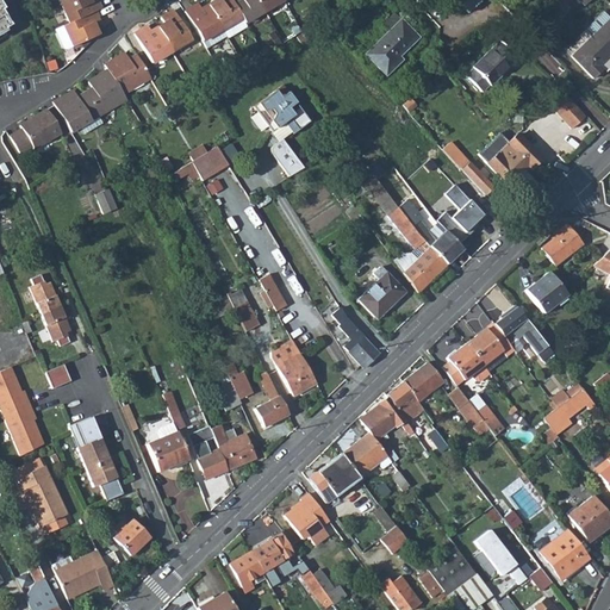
[(67,0),(62,2),(70,23),(97,12),(103,10),(98,0),(67,0)]
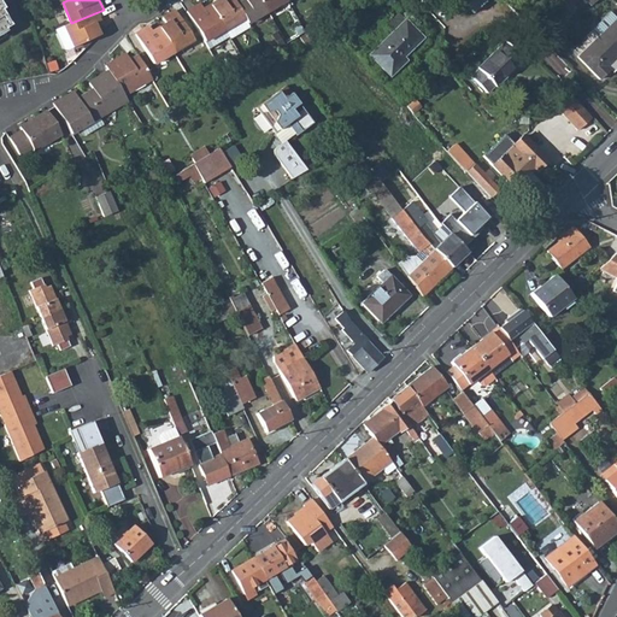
[(213,5),(228,30),(247,18),(235,0),(218,0),(219,1),(213,5)]
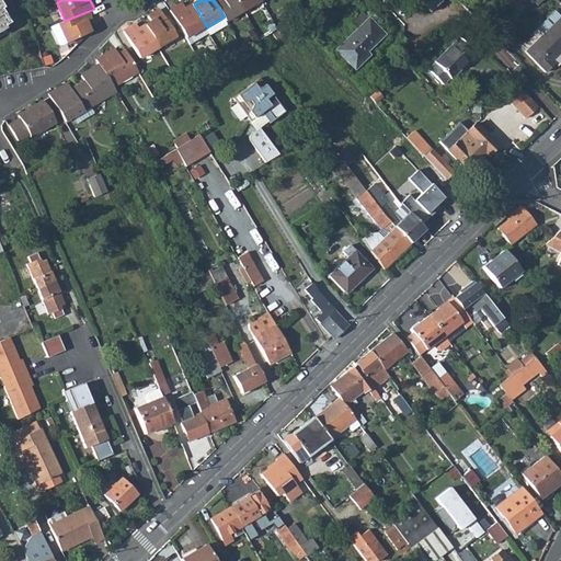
[(214,0),(225,16),(227,21),(245,10),(239,0),(214,0)]
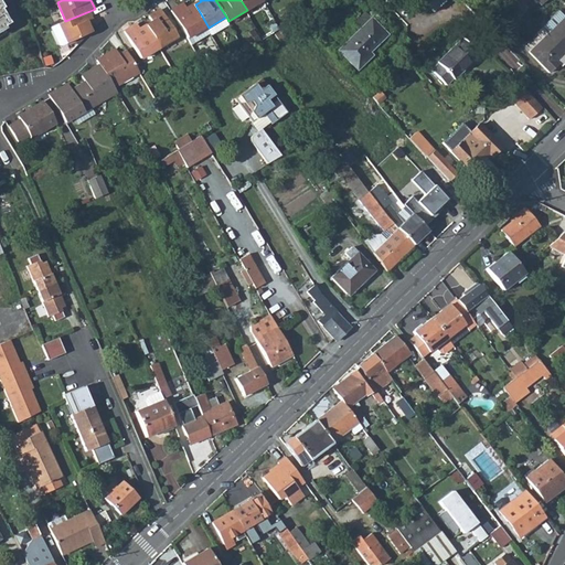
[(241,0),(247,10),(264,0),(241,0)]
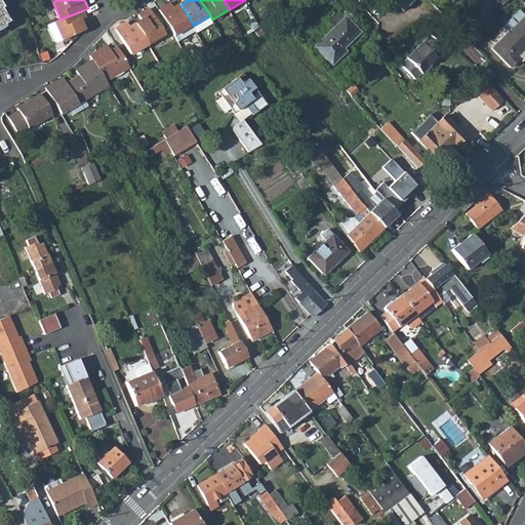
[(393,0),(401,9),(410,0),(393,0)]
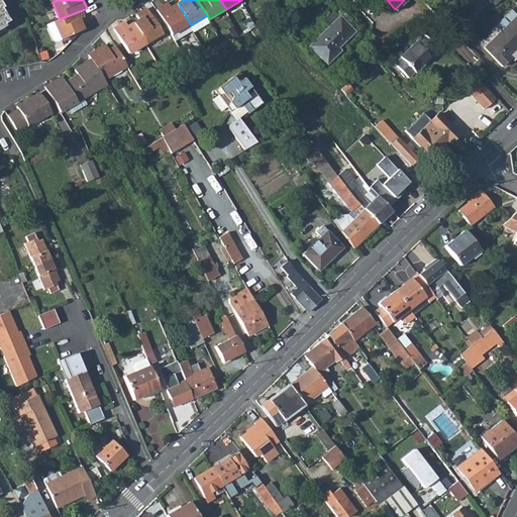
[(176,40),(194,30),(191,25),(179,4),(172,8),(169,3),(158,10),(176,40)]
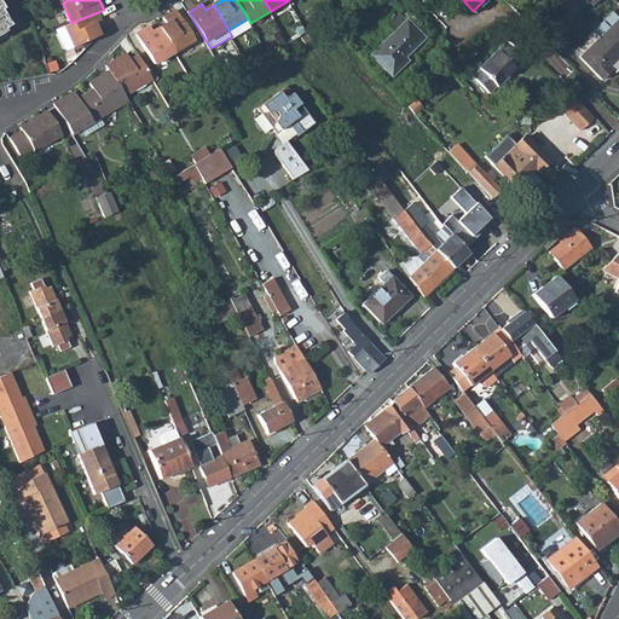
[(163,27),(177,51),(196,40),(178,10),(165,18),(168,23),(163,27)]
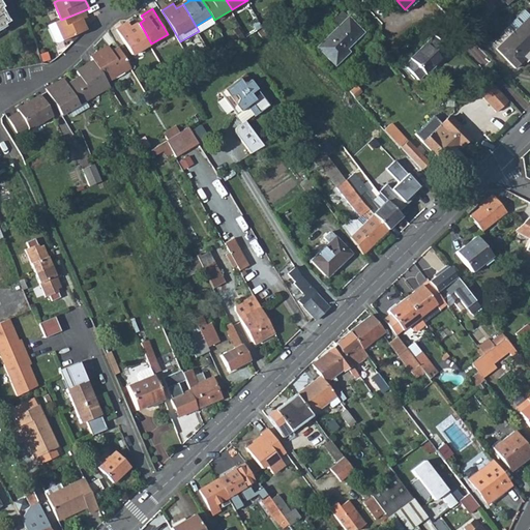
[(529,16),(529,13),(526,9),(510,24),(516,30),(529,16)]
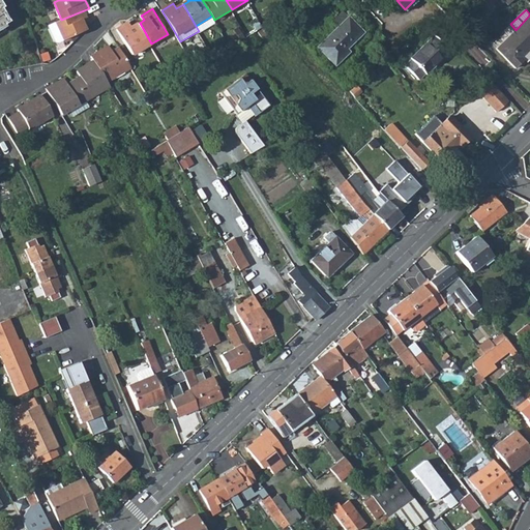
[(85,11),(84,10),(61,20),(57,22),(58,24),(85,11)]
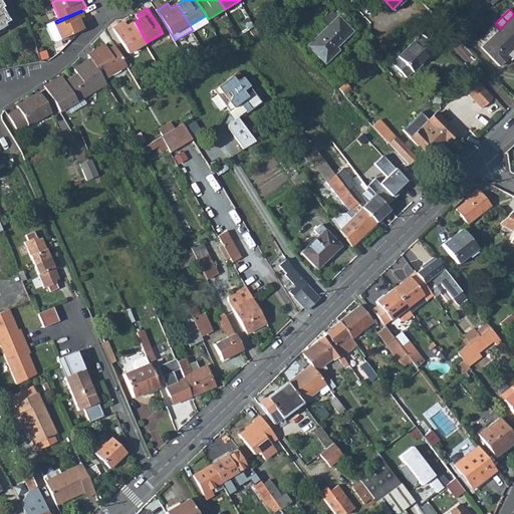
[(86,20),(82,11),(56,23),(62,38),(84,29),(81,22),(86,20)]
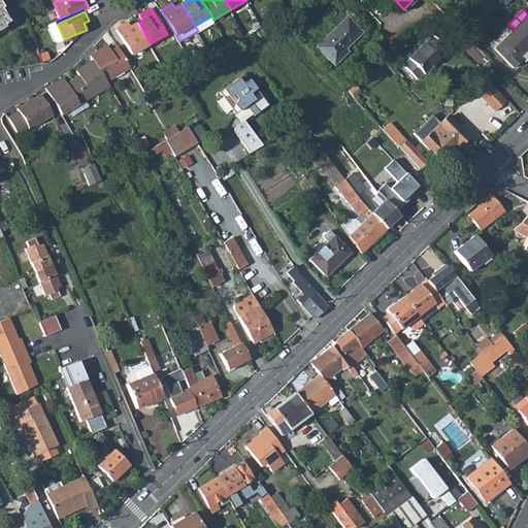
[(347,51),(363,34),(341,11),(330,23),(336,29),(317,47),(334,67),(349,53),(347,51)]
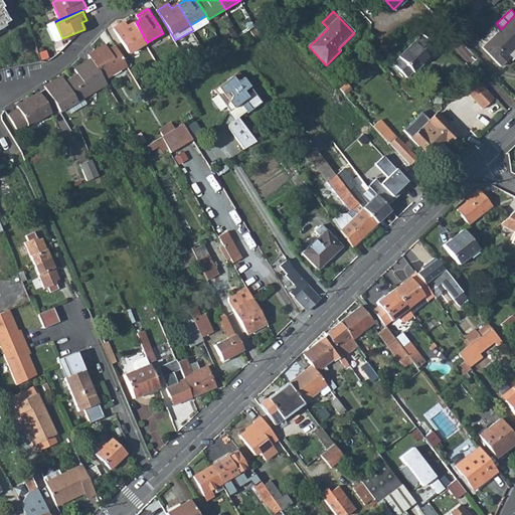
[(285,17),(281,13),(275,19),(279,23),(285,17)]
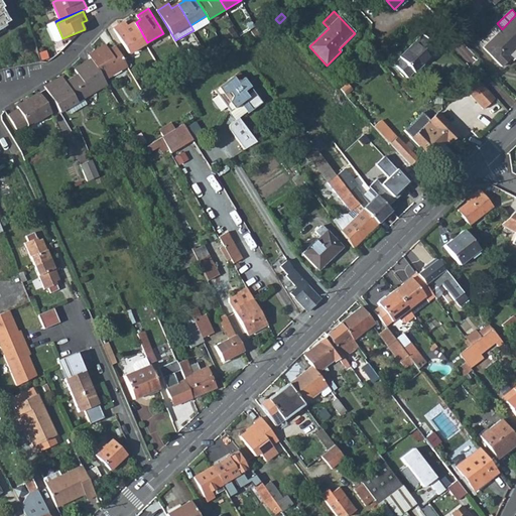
[(207,15),(190,25),(194,30),(195,32),(211,23),(209,19),(207,15)]
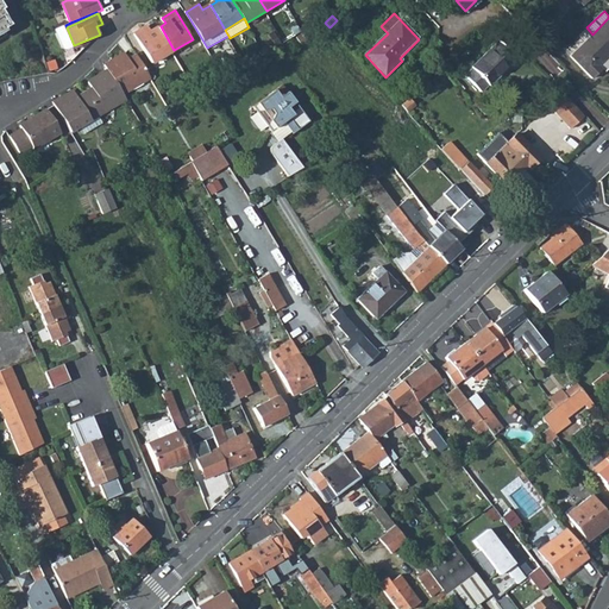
[(608,18),(571,56),(591,77),(602,68),(598,64),(608,54),(608,18)]
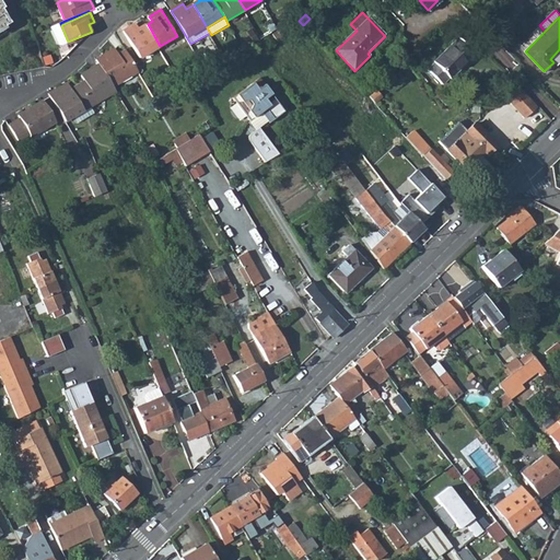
[(126,31),(141,58),(160,46),(148,24),(139,28),(136,24),(126,31)]
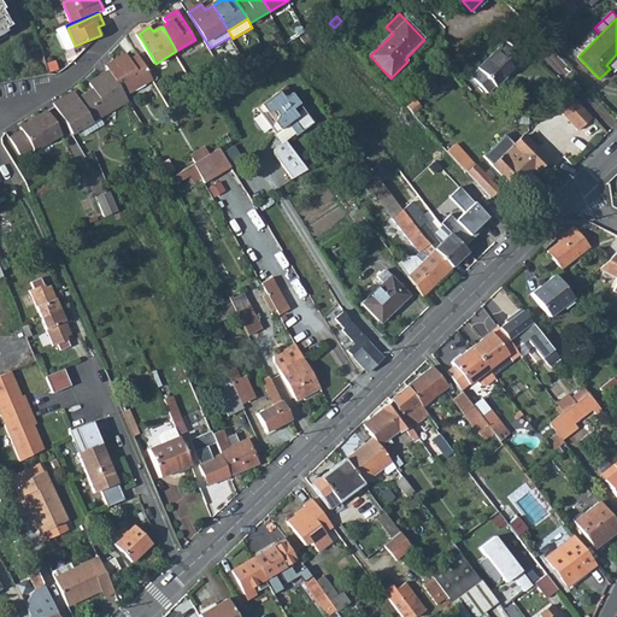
[(68,28),(59,33),(65,47),(70,48),(75,46),(68,28)]
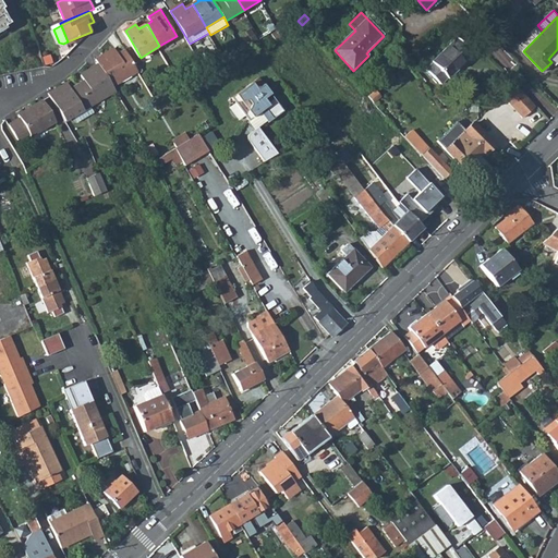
[(447,77),(472,55),(456,37),(432,61),(433,62),(425,70),(439,83),(446,76),(447,77)]
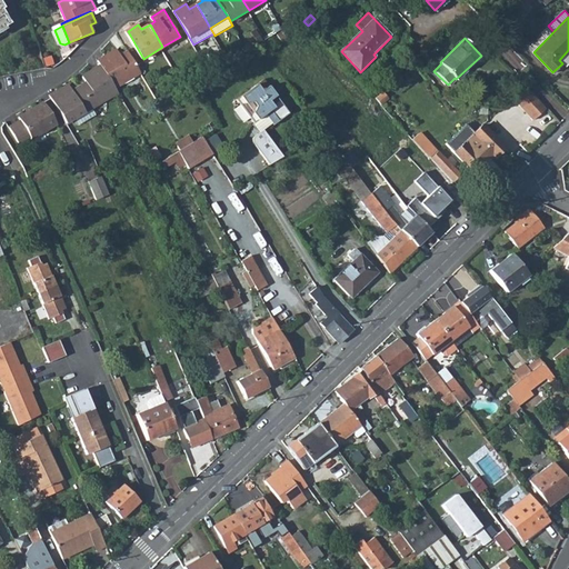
[(142,72),(129,50),(121,55),(118,50),(100,61),(103,66),(117,87),(142,72)]
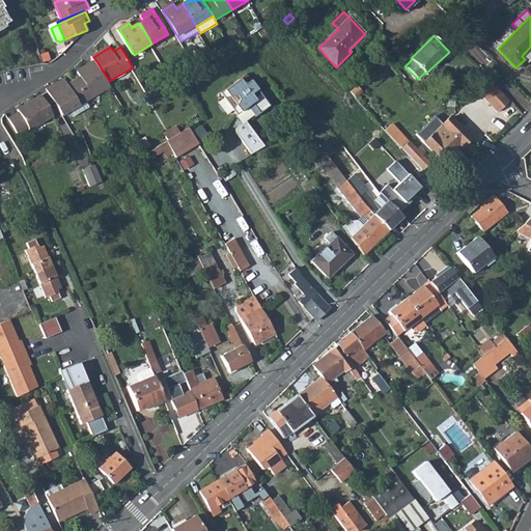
[(76,80),(88,101),(112,87),(109,81),(96,61),(79,72),(82,77),(76,80)]
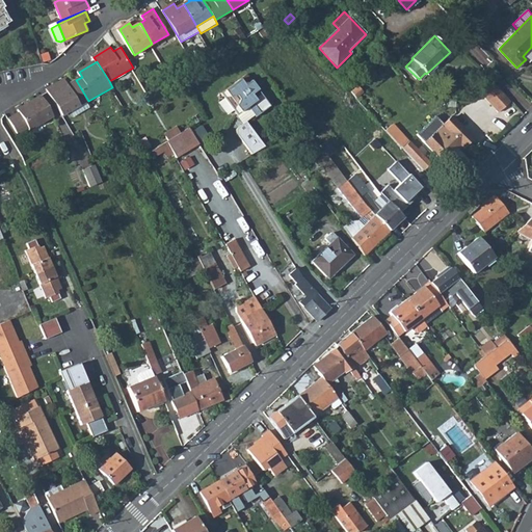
[(77,116),(92,108),(88,101),(76,80),(69,85),(65,80),(49,89),(64,115),(73,110),(77,116)]
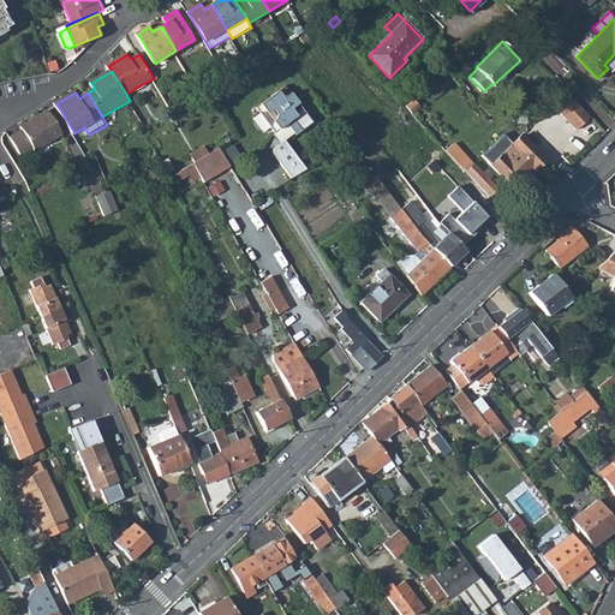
[(316,125),(292,94),(285,100),(279,93),(276,95),(261,107),(280,131),(288,125),(297,136),(298,138),(316,125)]
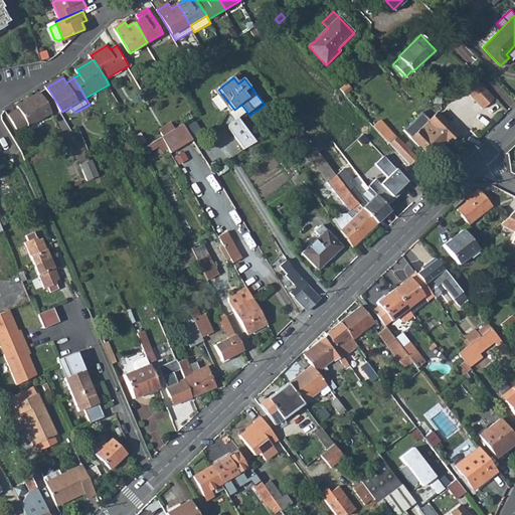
[(493,100),(475,80),(464,92),(482,110),(493,100)]
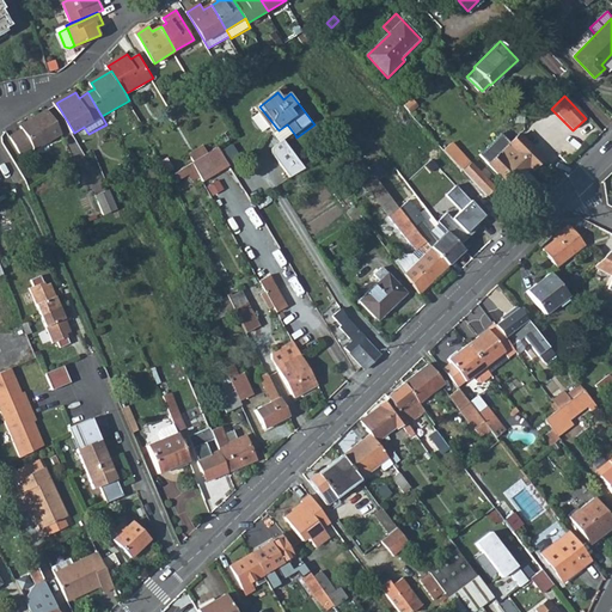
[(36,150),(62,134),(49,110),(22,126),(24,129),(12,138),(22,154),(34,146),(36,150)]
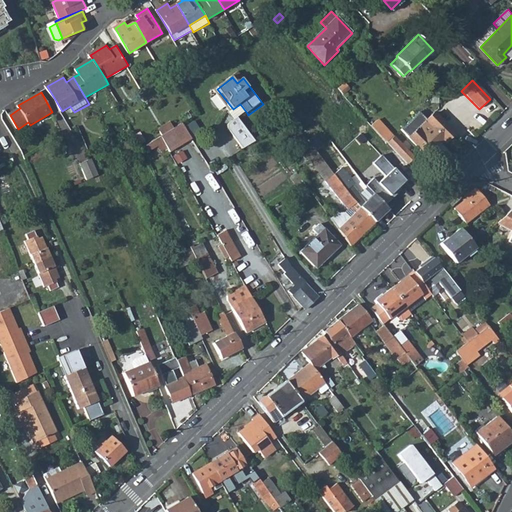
[(247,113),(240,104),(233,109),(228,112),(232,118),(237,115),(239,116),(241,118),(247,113)]
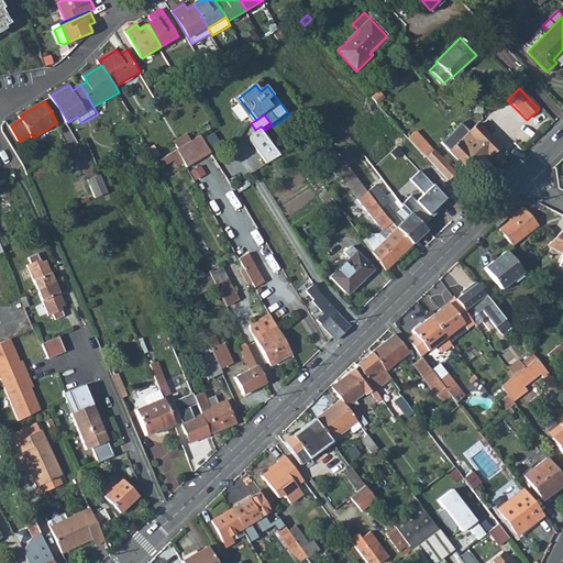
[(498,146),(477,124),(450,151),(472,173),(481,164),(478,161),(486,153),(488,155),(498,146)]
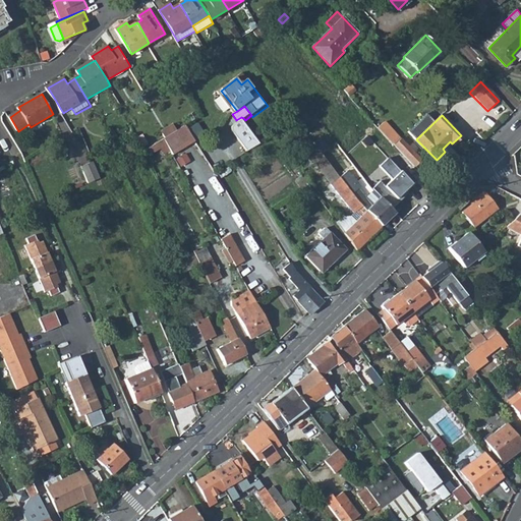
[(232,122),(231,125),(245,150),(258,142),(245,120),(243,118),(241,117),(236,120),(232,122)]
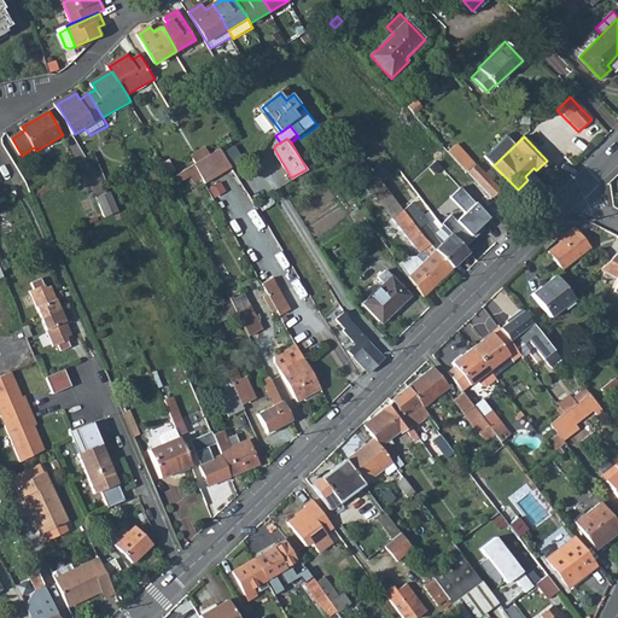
[(209,147),(196,156),(199,162),(214,155),(209,147)]
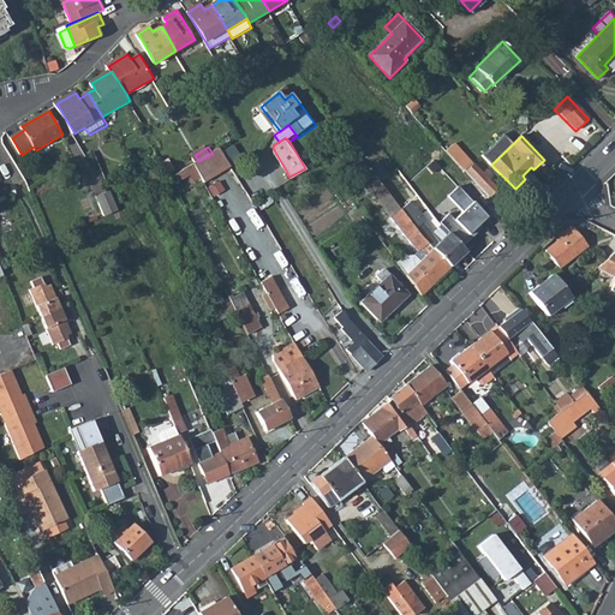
[(473,162),(470,166),(452,147),(448,150),(489,196),(497,189),(473,162)]
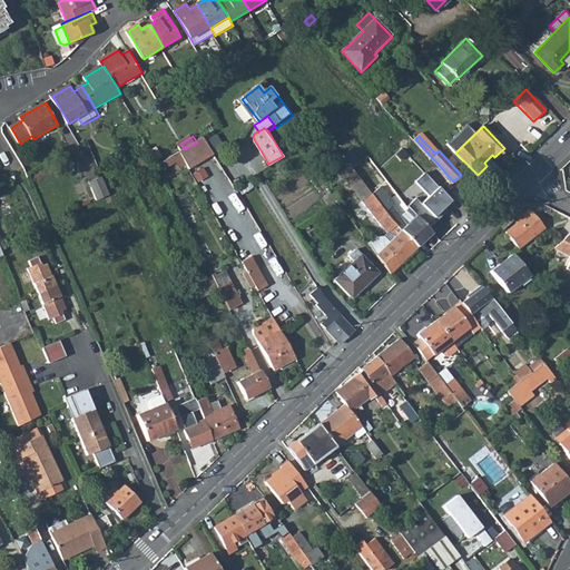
[(189,170),(214,156),(204,139),(197,143),(184,149),(179,153),(183,158),(189,170)]
